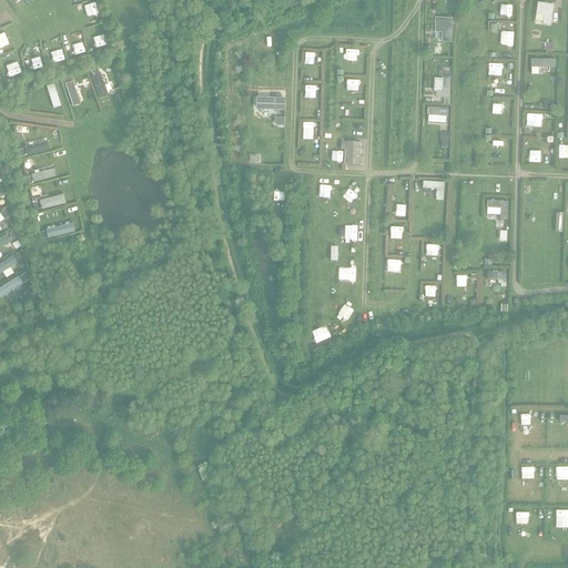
[(554,4),(538,2),(535,20),(543,21),(543,23),(550,26),(554,4)]
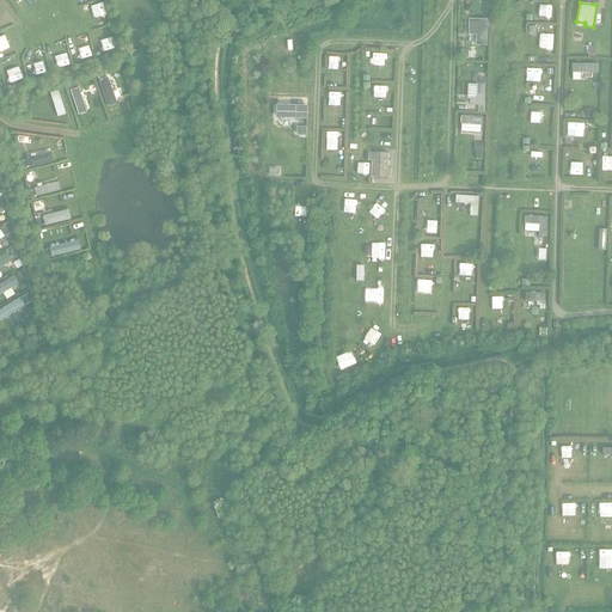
[(488,19),(469,18),(467,35),(476,35),(476,44),(487,46),(488,19)]
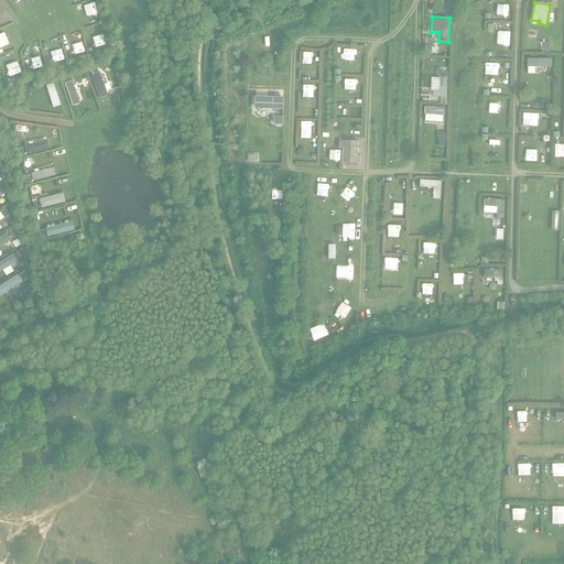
[(552,67),(552,58),(527,58),(527,67),(528,67),(528,74),(534,74),(534,67),(552,67)]
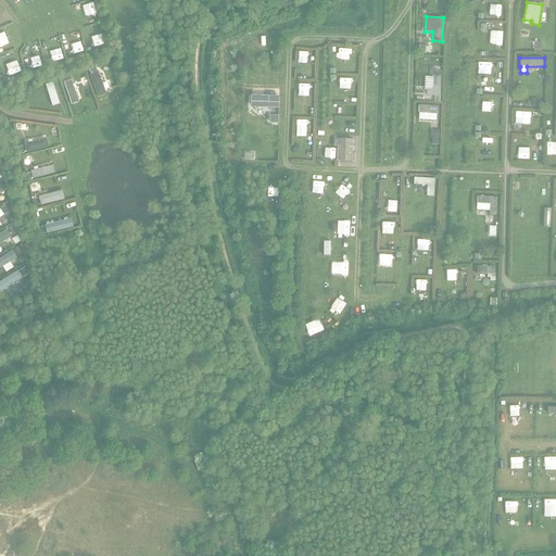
[(105,93),(98,72),(90,74),(98,97),(105,93)]
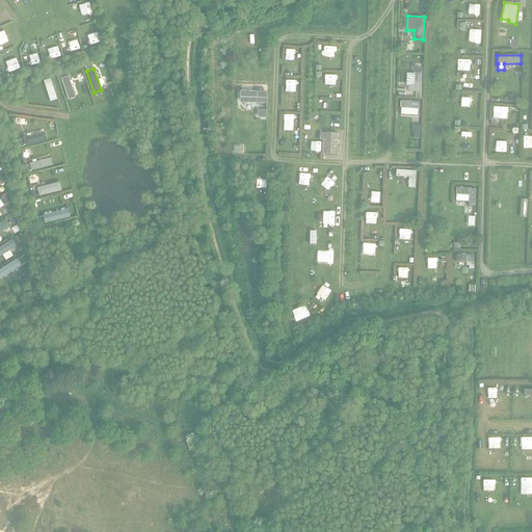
[(420,98),(421,69),(414,69),(414,73),(415,73),(415,82),(413,82),(413,85),(408,85),(408,91),(416,91),(416,98),(420,98)]
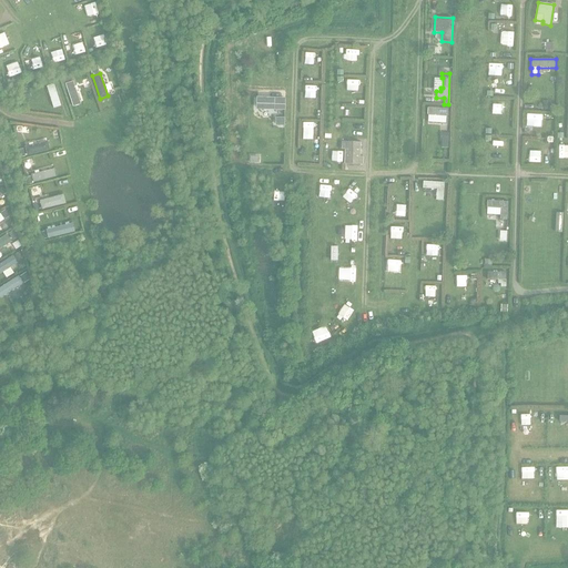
[(81,104),(73,81),(66,83),(73,107),(81,104)]
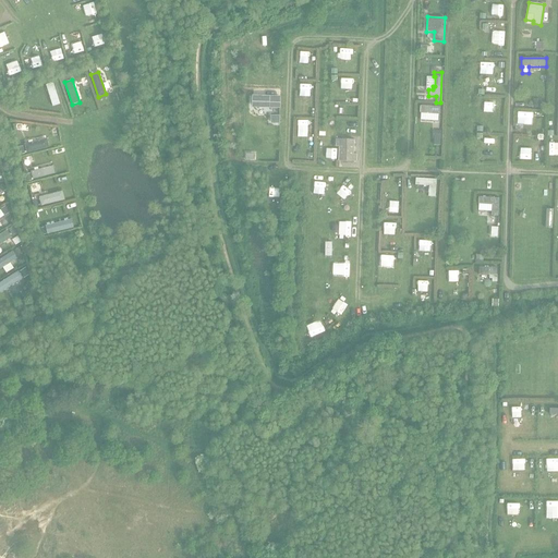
[(60,104),(52,82),(46,84),(52,106),(60,104)]
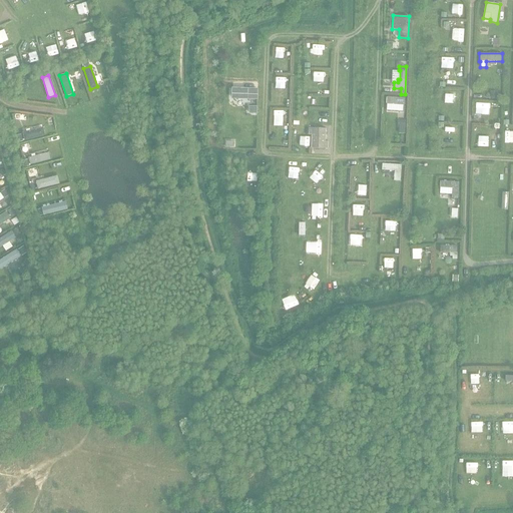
[(250,93),(237,93),(238,99),(251,99),(251,104),(257,103),(257,99),(257,85),(249,85),(250,93)]
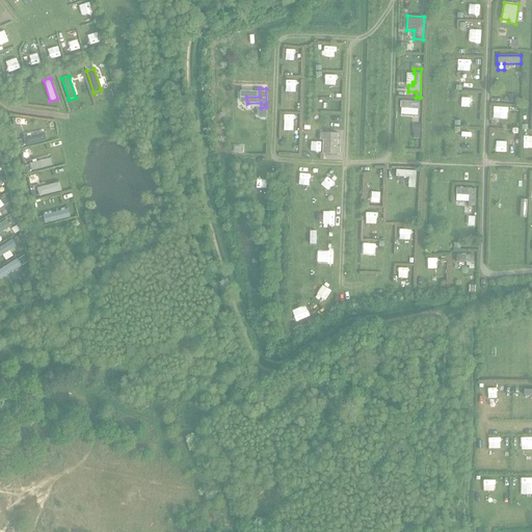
[(25,145),(47,140),(45,132),(31,135),(30,133),(27,134),(27,136),(23,137),(25,145)]
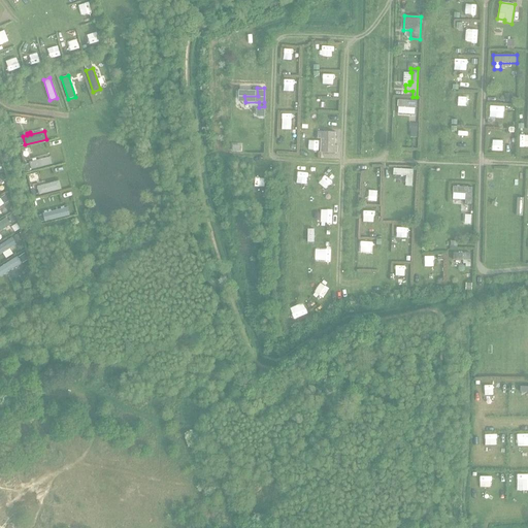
[(320,153),(337,153),(337,145),(334,145),(334,132),(318,131),(318,138),(321,139),(320,153)]
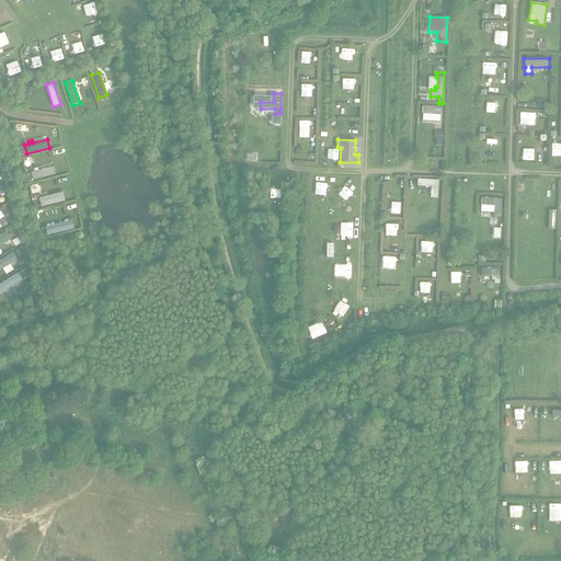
[(33,180),(56,174),(54,167),(38,170),(38,168),(34,169),(35,171),(31,172),(33,180)]
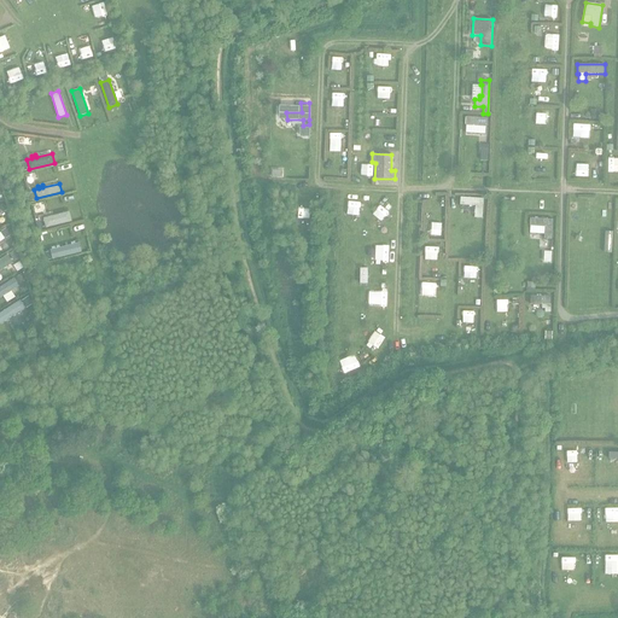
[(482,217),(483,198),(460,197),(460,204),(474,205),(474,217),(482,217)]
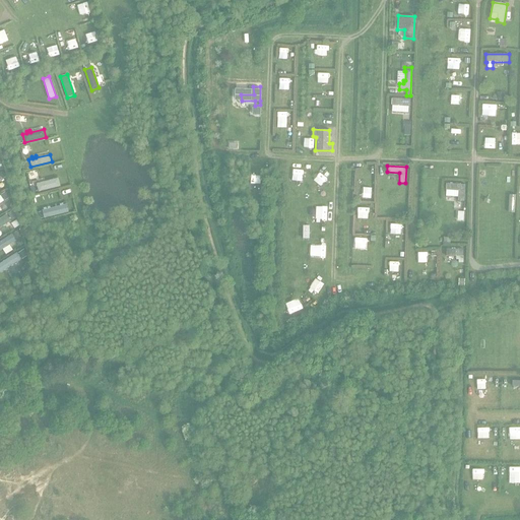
[(39,192),(61,186),(58,178),(37,183),(39,192)]
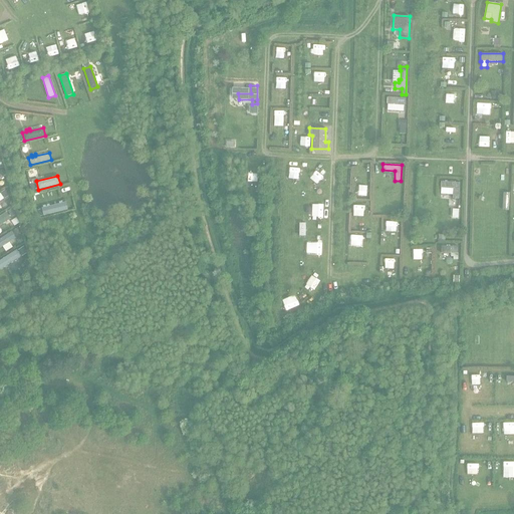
[(459,183),(441,182),(440,188),(453,189),(452,198),(458,199),(459,183)]
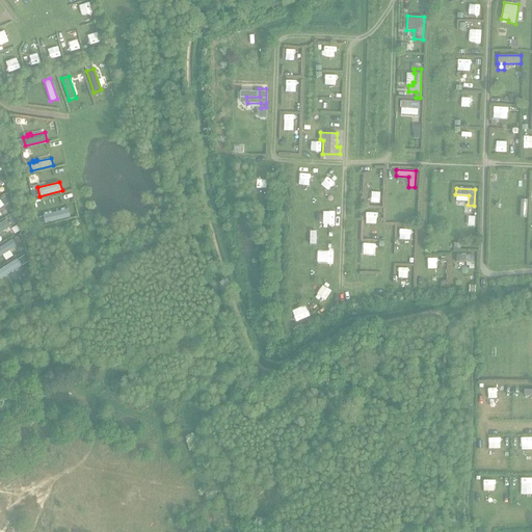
[(405,216),(405,223),(411,223),(411,224),(416,225),(416,217),(411,217),(411,216),(405,216)]
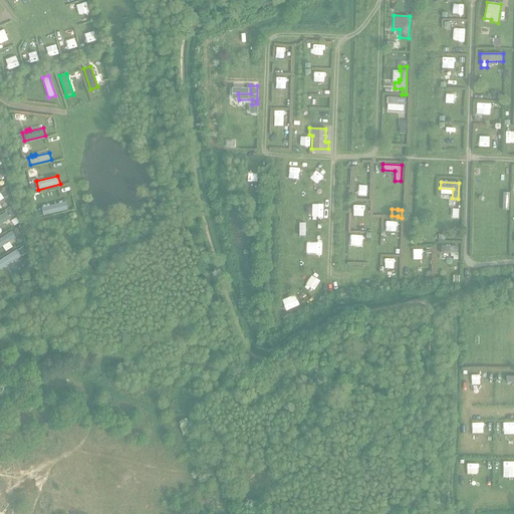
[(0,224),(11,218),(7,212),(0,216),(0,224)]
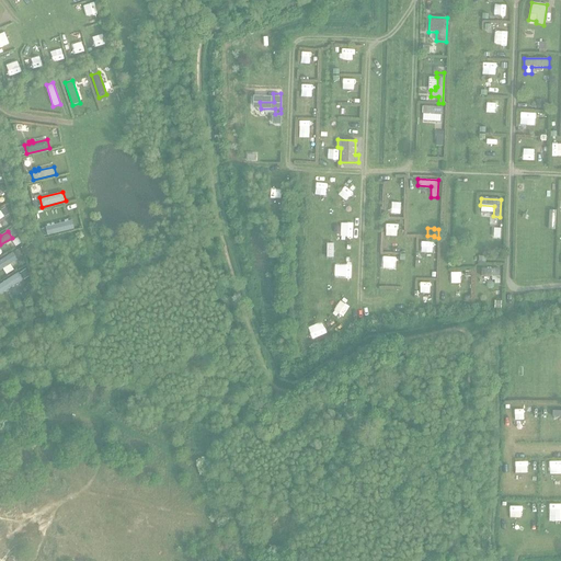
[(0,267),(13,260),(10,254),(0,260),(0,267)]
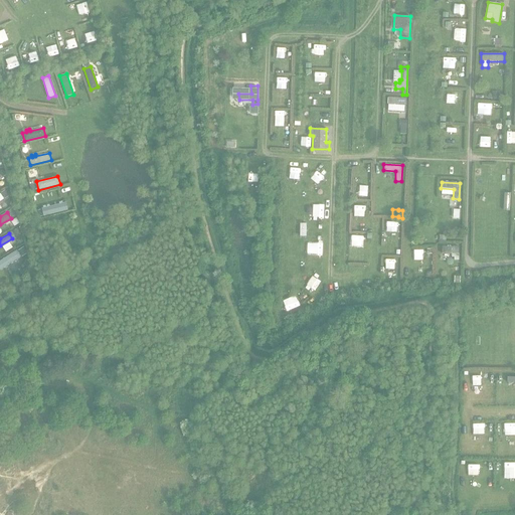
[(459,260),(459,246),(442,246),(442,253),(452,253),(452,256),(454,256),(454,260),(459,260)]
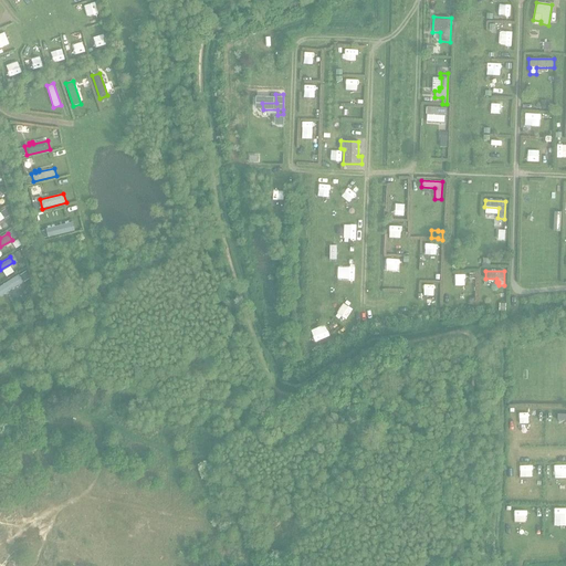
[(21,282),(17,276),(1,287),(4,293),(21,282)]
